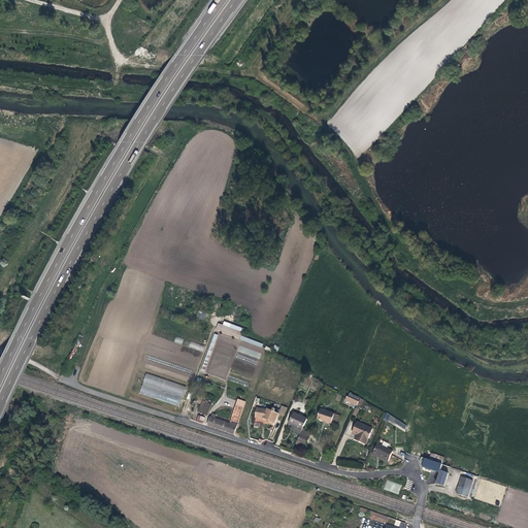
[(210,13),(217,5),(213,3),(207,11),(210,13)]
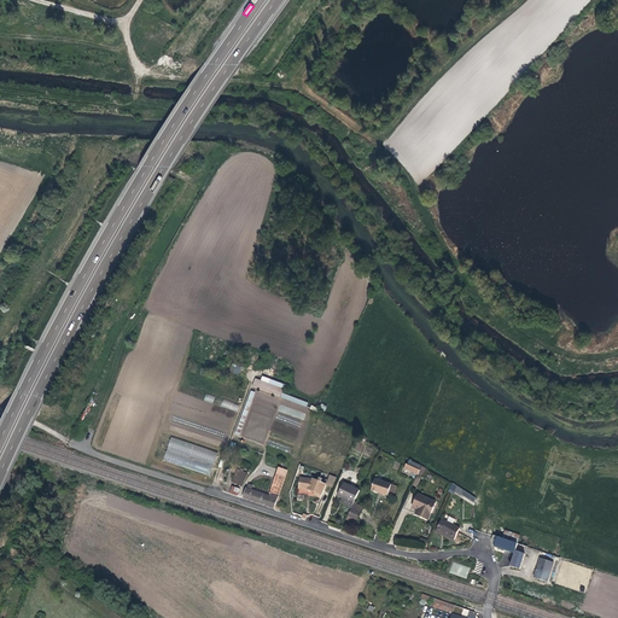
[(281,396),(285,384),(270,379),(268,383),(255,378),(252,385),(281,396)]
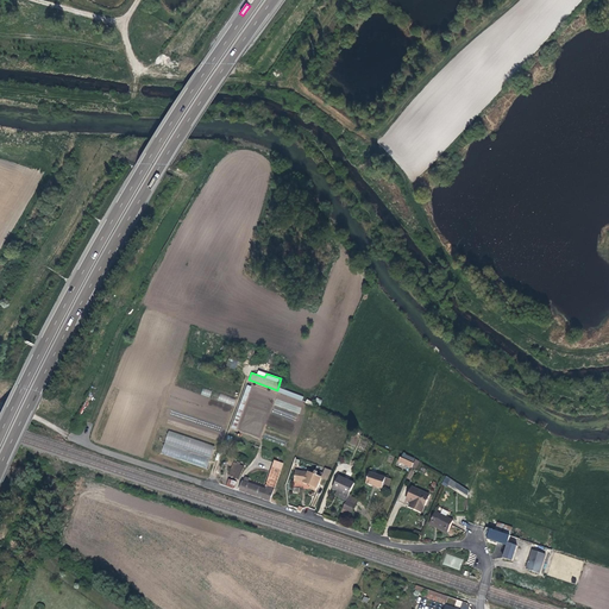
[(251,387),(248,384),(232,427),(236,428),(251,387)]
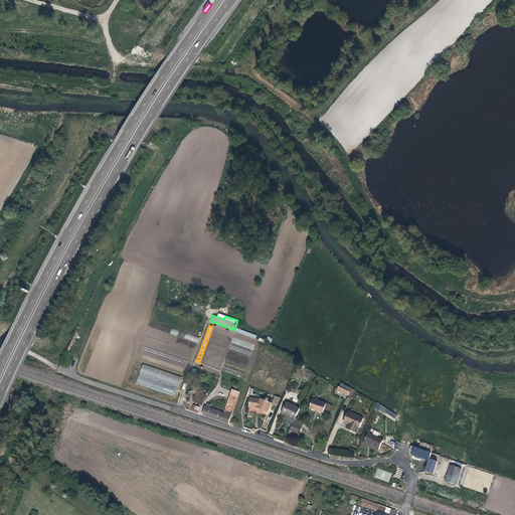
[(177,336),(179,331),(172,328),(170,333),(177,336)]
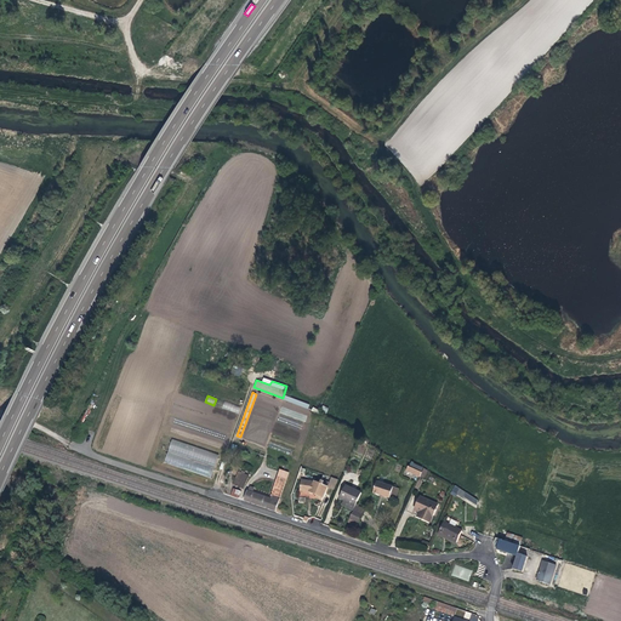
[(224,402),(222,408),(239,414),(241,408),(224,402)]
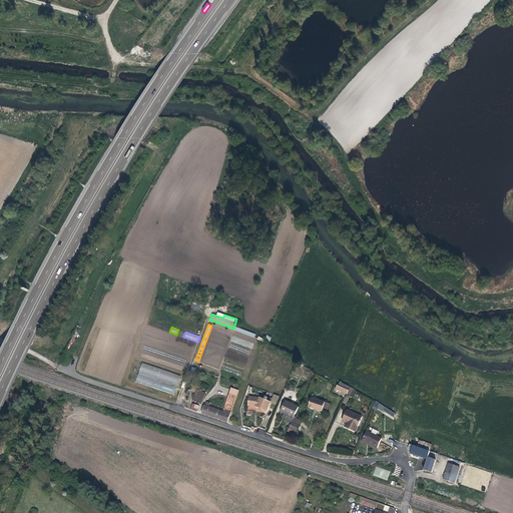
[(135,383),(174,394),(180,375),(141,364),(135,383)]
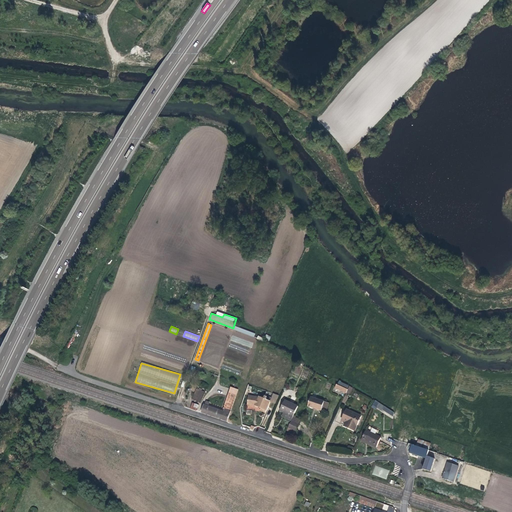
[(346,392),(348,389),(336,385),(335,388),(346,393),(346,392)]
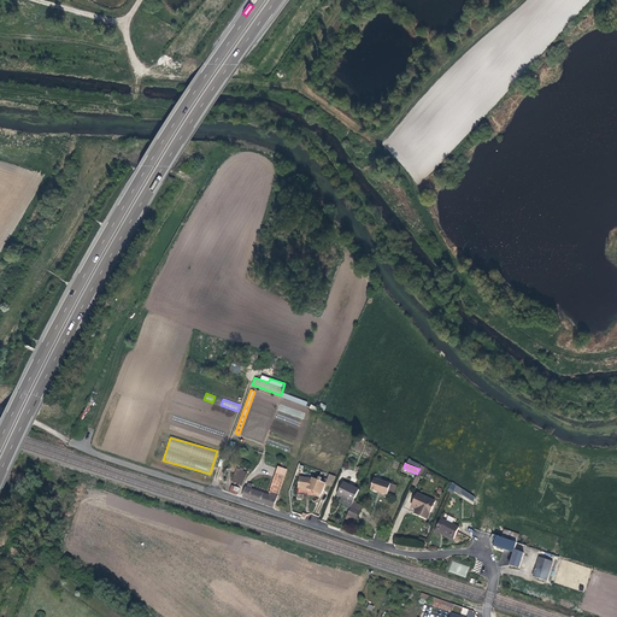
[(287,470),(282,468),(278,466),(269,495),(253,491),(246,488),(242,497),(274,507),(287,470)]
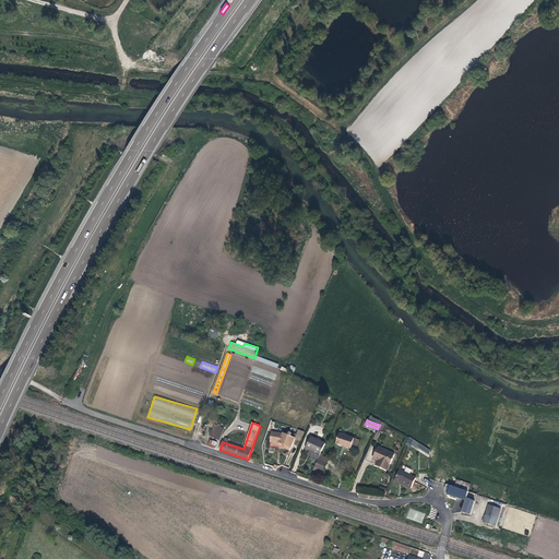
[(223,428),(215,425),(211,436),(218,439),(223,428)]
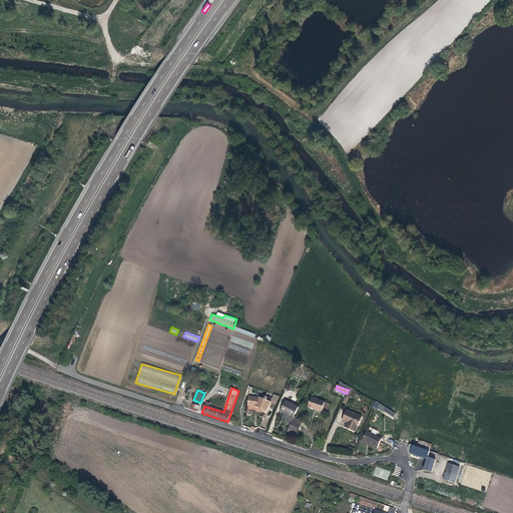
[(267,413),(272,402),(268,400),(269,398),(266,397),(265,399),(261,397),(260,399),(258,398),(249,397),(248,406),(255,407),(262,409),(261,411),(265,412),(267,413)]
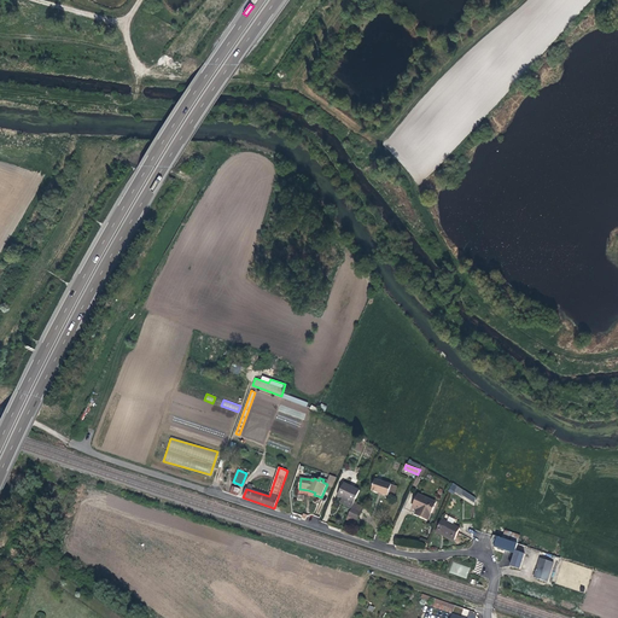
[(397,487),(375,479),(372,490),(379,493),(394,497),(397,487)]
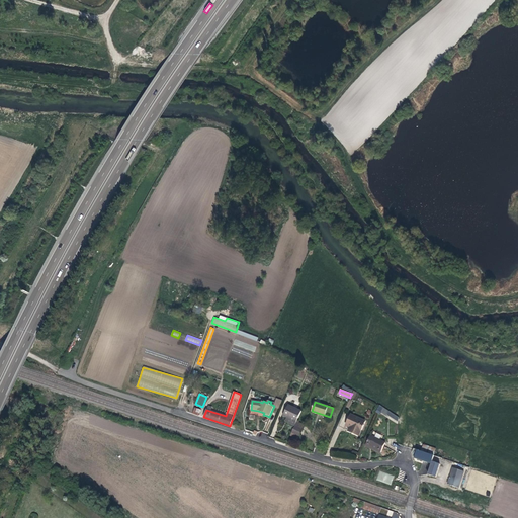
[(296,422),(301,411),(288,405),(283,415),(286,417),(296,422)]
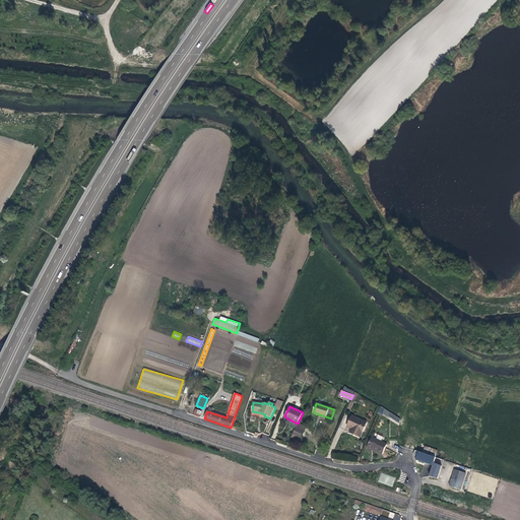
[(388,416),(399,424),(400,419),(390,413),(388,416)]
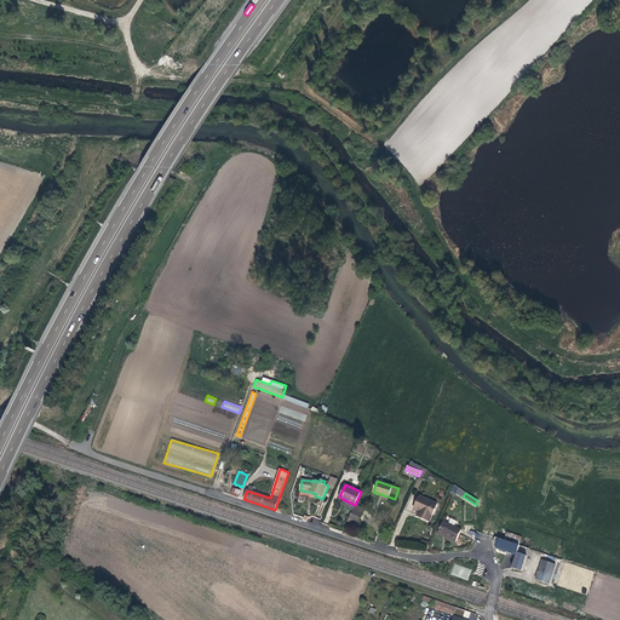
[(431,516),(437,504),(419,497),(414,507),(417,509),(420,510),(418,516),(423,518),(425,514),(431,516)]
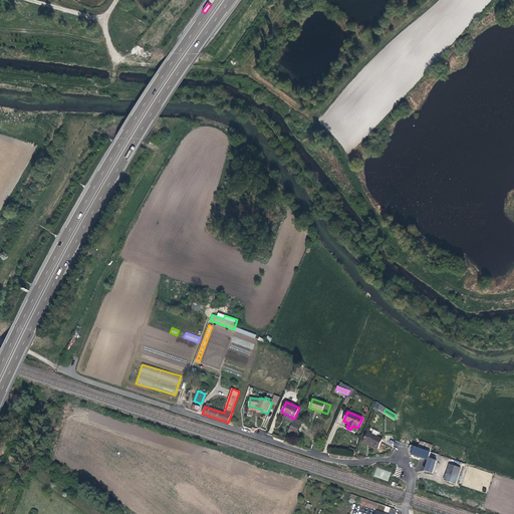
[(292,422),(294,419),(284,414),(283,418),(286,419),(292,422)]
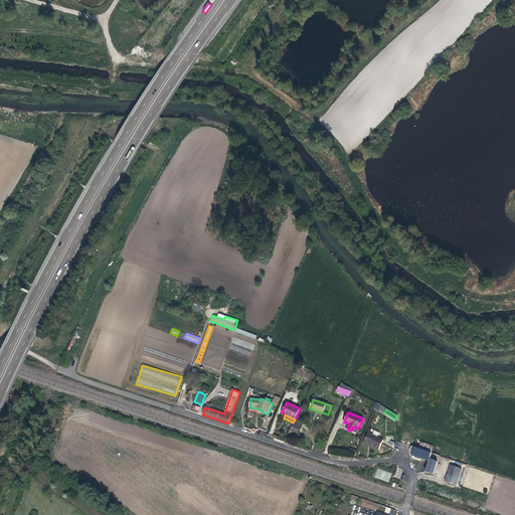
[(293,422),(290,431),(298,434),(301,426),(293,422)]
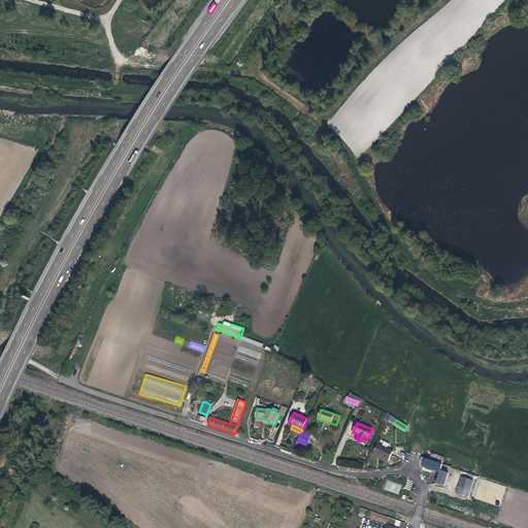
[(389,460),(393,451),(377,443),(372,453),(389,460)]
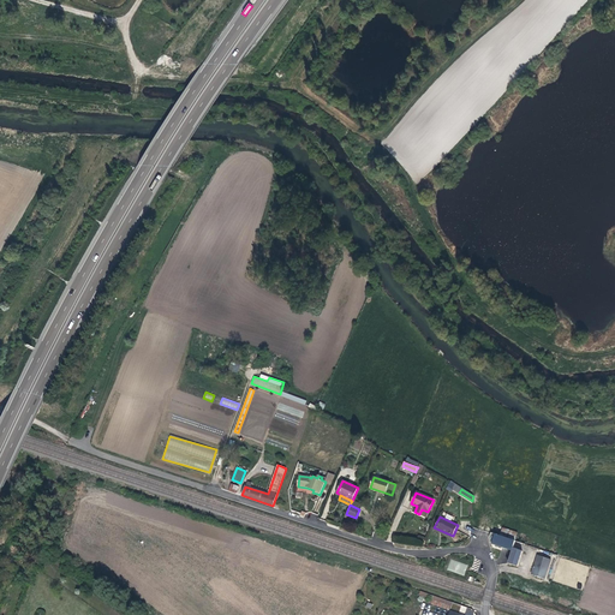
[(453,536),(434,527),(433,530),(441,535),(451,539),(453,536)]
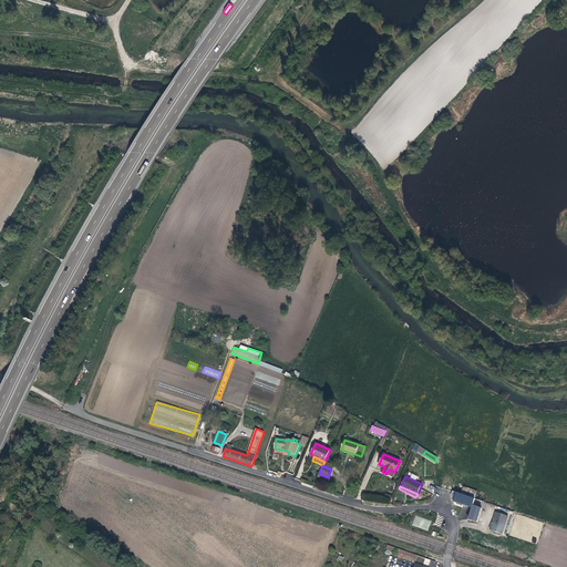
[(451,496),(453,502),(472,507),(473,506),(475,498),(453,492),(451,496)]
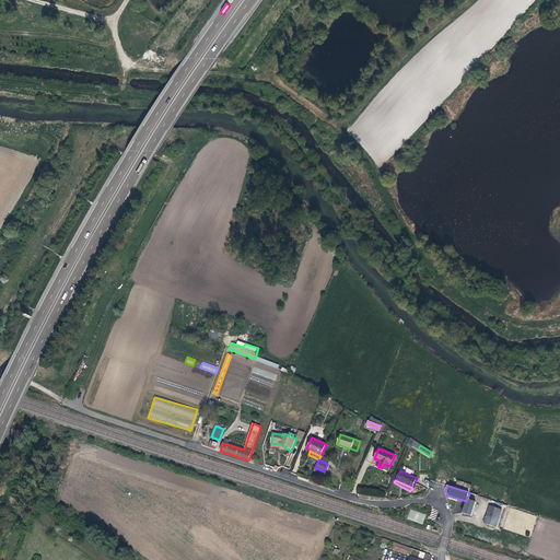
[(466,501),(463,513),(471,515),(476,502),(467,500),(466,501)]
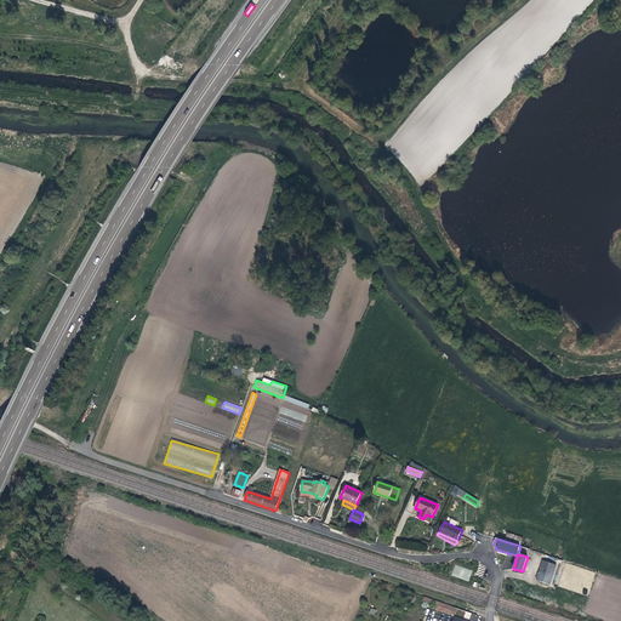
[(550,585),(557,565),(542,560),(539,571),(536,580),(550,585)]
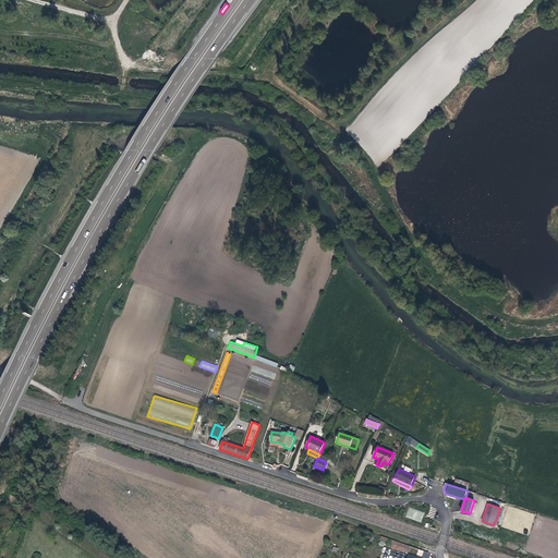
[(388,546),(407,554),(408,553),(410,545),(390,538),(389,543),(388,546)]
